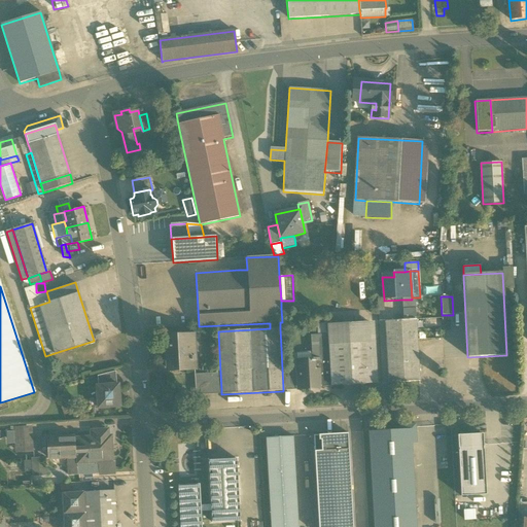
[(402,300),(403,310),(416,309),(415,297),(412,297),(412,300),(402,300)]
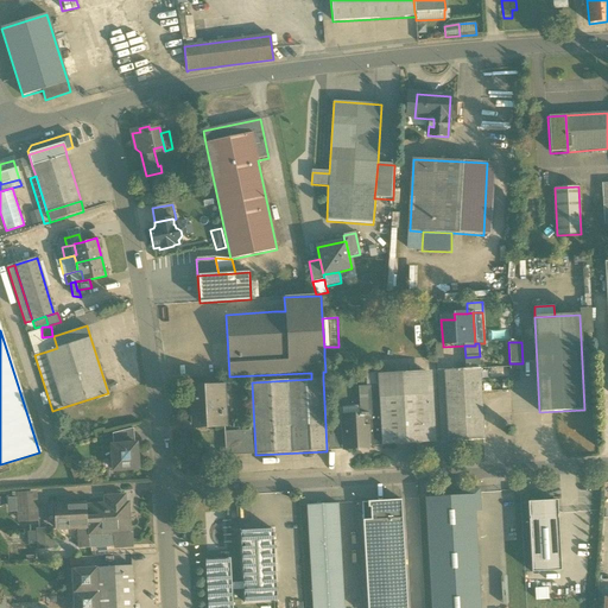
[(480,368),(480,356),(466,358),(466,369),(480,368)]
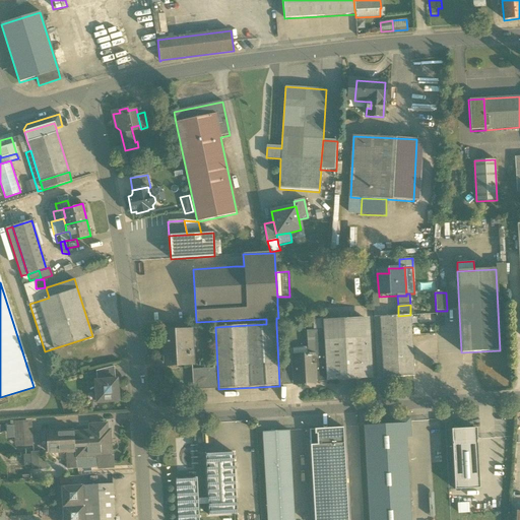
[(380,317),(383,377),(414,376),(410,315),(398,316),(380,317)]
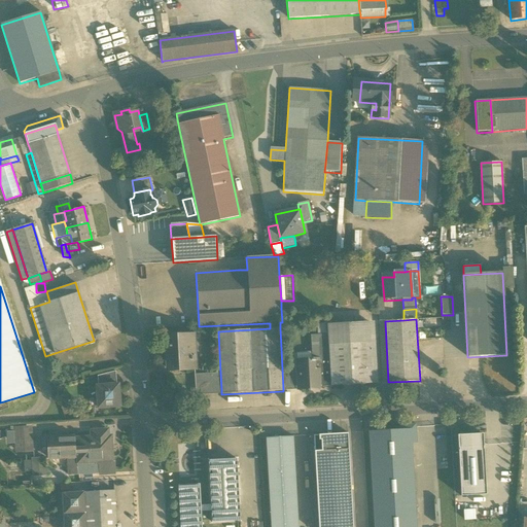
[(329,359),(330,386),(331,386),(338,386),(339,386),(372,384),(370,343),(369,322),(327,324),(327,335),(328,345),(329,359)]
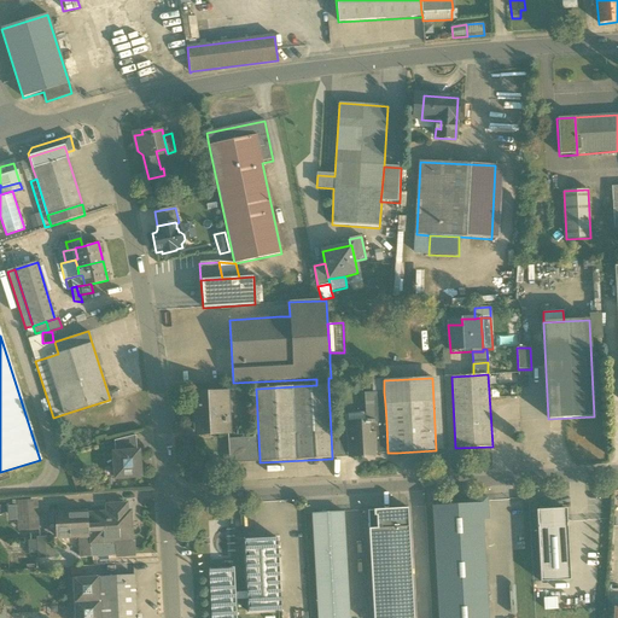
[(384,392),(384,380),(371,382),(372,394),(384,392)]
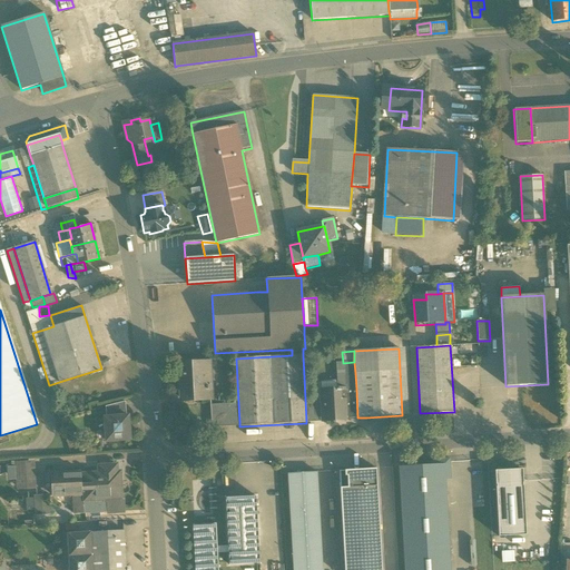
[(184,390),(185,402),(213,400),(212,387),(206,387),(206,374),(212,374),(210,361),(202,362),(179,363),(177,363),(178,390),(184,390)]
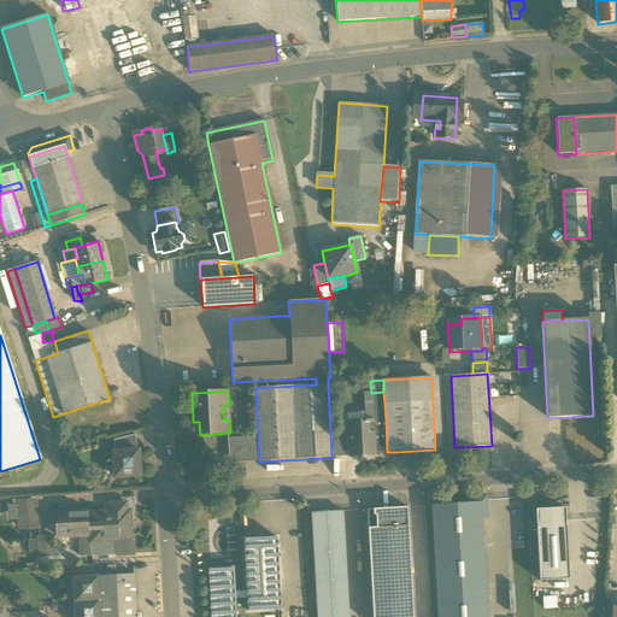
[(364,413),(365,422),(386,421),(385,404),(383,392),(371,393),(363,393),(364,413)]
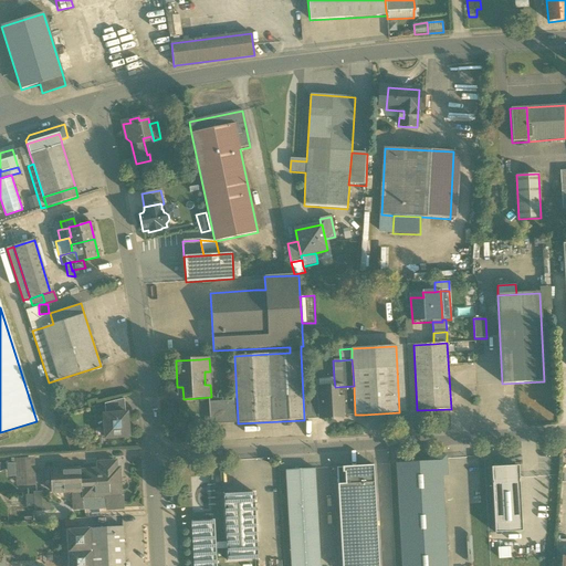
[(322,405),(323,418),(334,418),(334,417),(343,416),(356,416),(356,415),(355,415),(354,386),(335,387),(318,388),(320,400),(322,400),(322,405)]
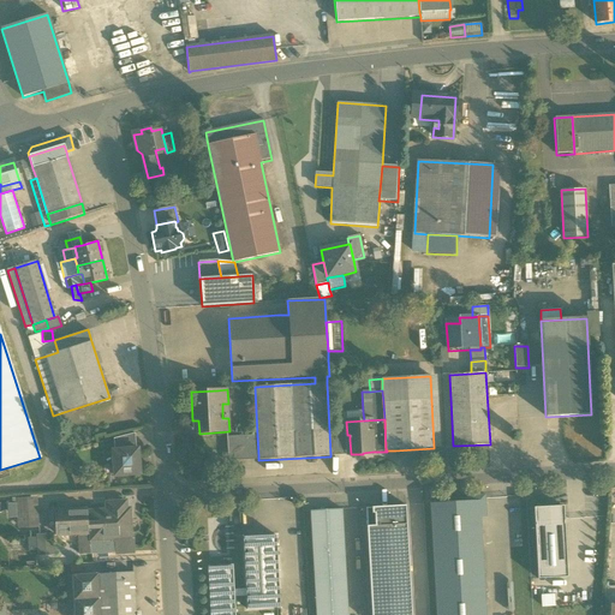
[(350,440),(338,440),(336,436),(330,430),(329,430),(330,455),(338,455),(351,454),(350,440)]
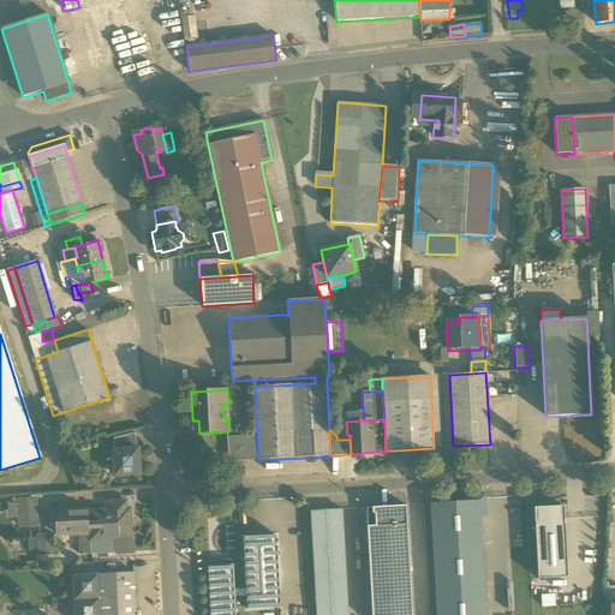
[(113,440),(114,451),(136,449),(135,434),(113,440)]
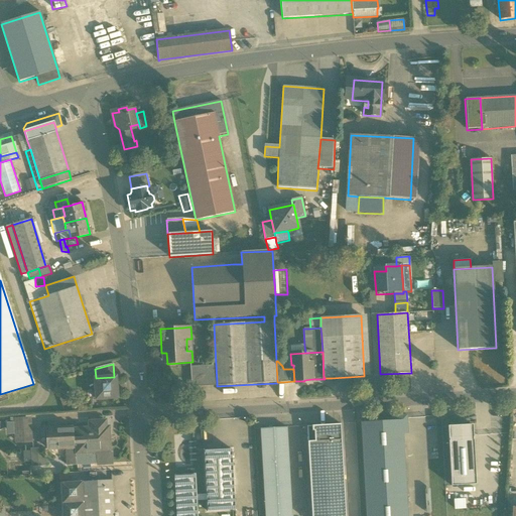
[(189,372),(190,387),(199,387),(206,386),(206,382),(217,382),(216,365),(206,366),(206,371),(204,371),(198,371),(189,372)]
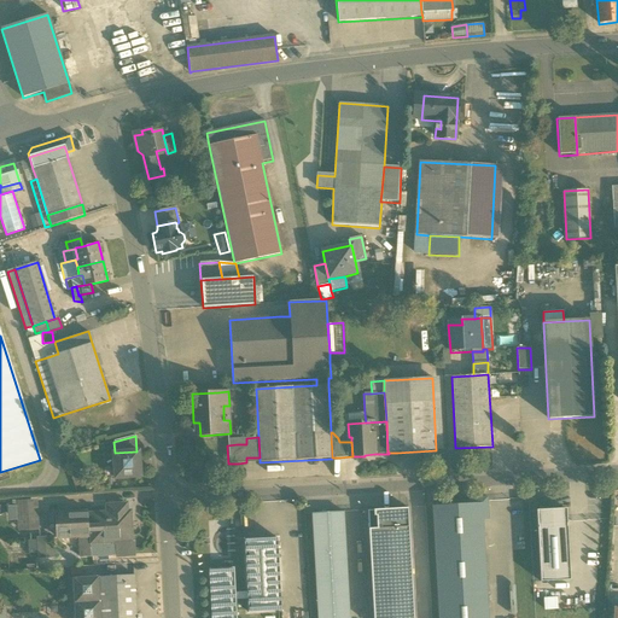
[(112,454),(115,479),(140,477),(138,452),(136,452),(115,453),(112,454)]
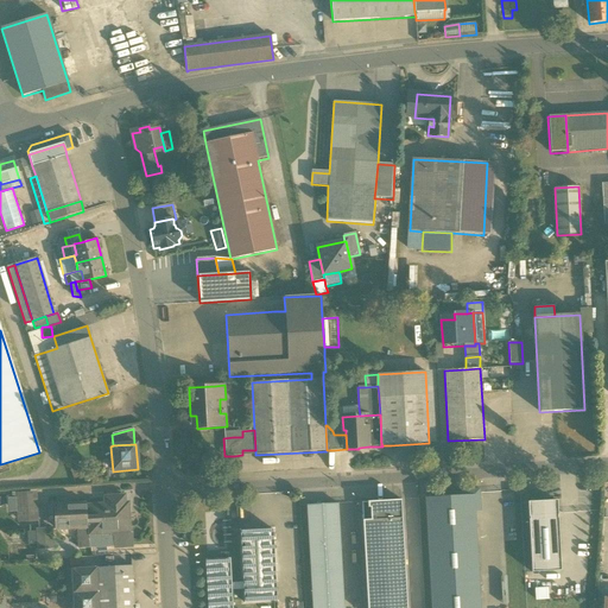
[(37,491),(26,492),(27,521),(38,521),(37,491)]
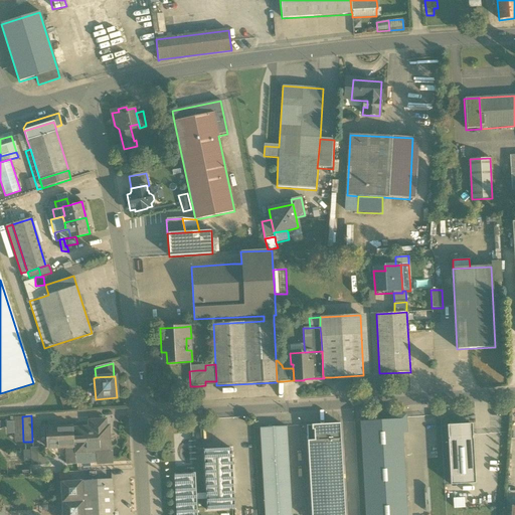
[(23,442),(22,416),(13,416),(14,421),(6,421),(6,434),(14,433),(15,442),(23,442)]
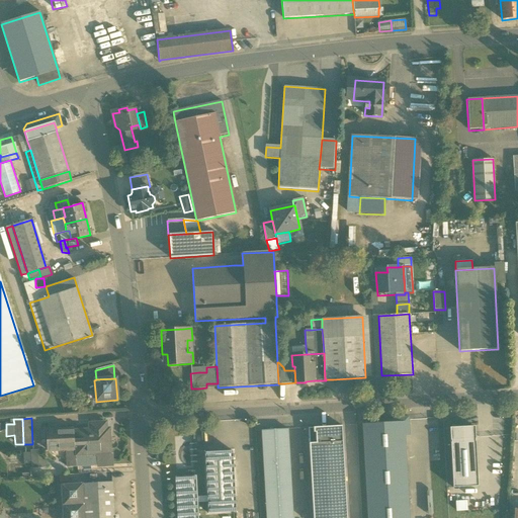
[(106,431),(106,423),(89,424),(89,430),(75,431),(76,448),(76,451),(77,466),(113,464),(112,456),(108,456),(108,453),(110,453),(109,431),(106,431)]
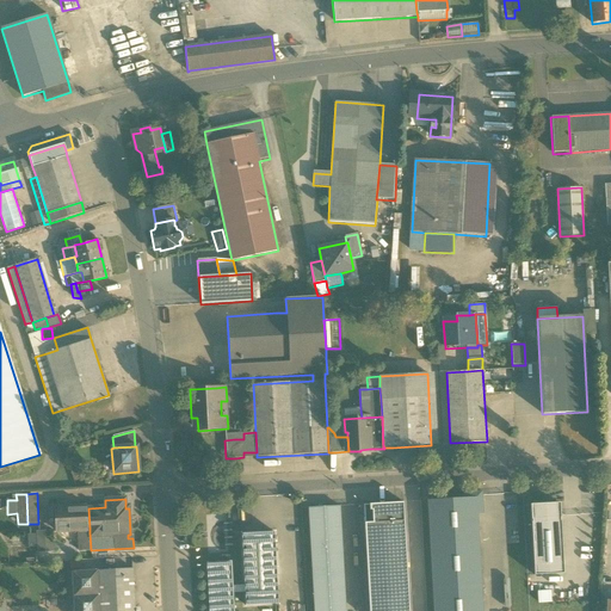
[(481,610),(475,499),(427,501),(433,610),(481,610)]
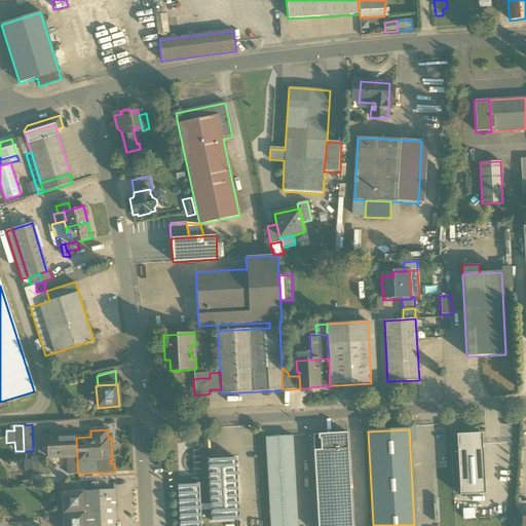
[(313,435),(313,451),(347,449),(347,433),(313,435)]
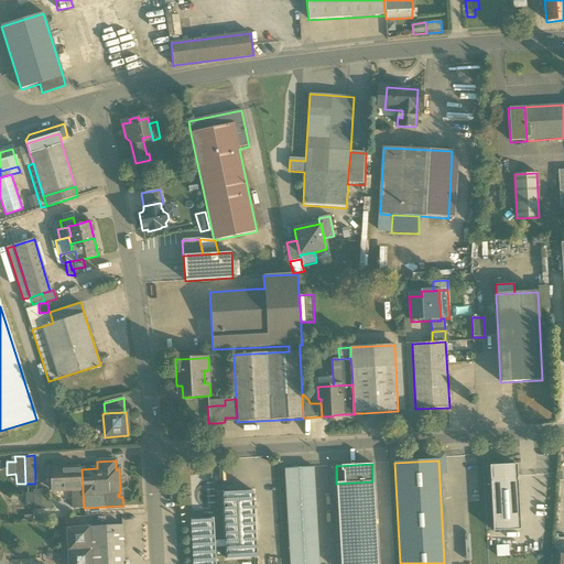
[(490,479),(517,478),(517,465),(489,466),(490,479)]
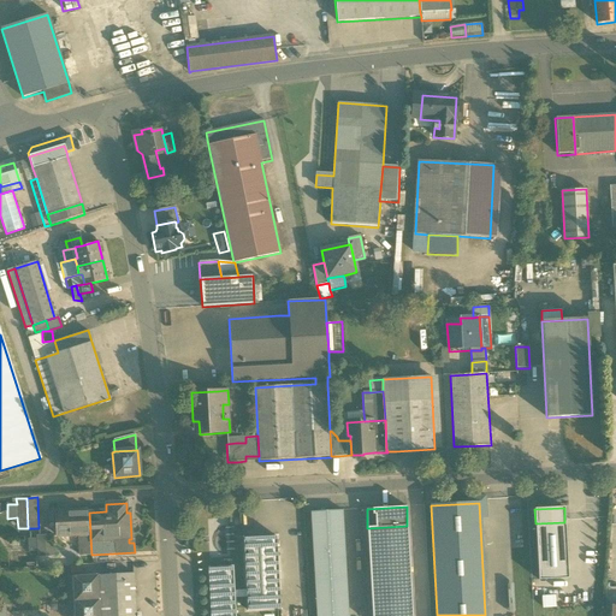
[(311,513),(317,615),(348,615),(342,510),(311,513)]
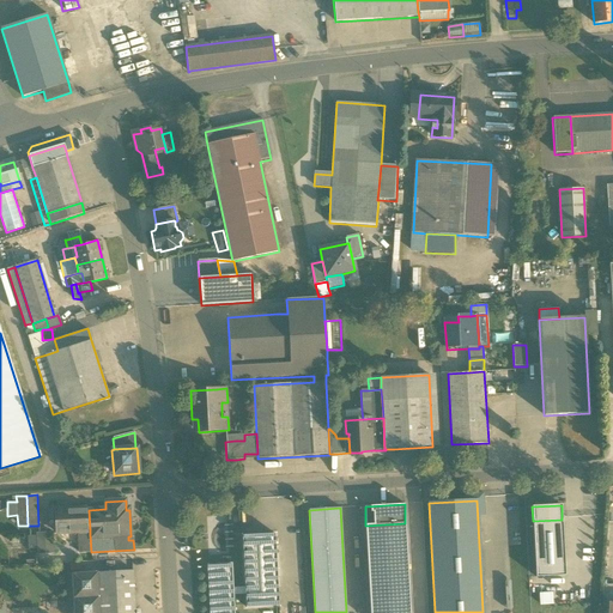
[(59,532),(90,530),(89,510),(86,510),(58,511),(59,532)]
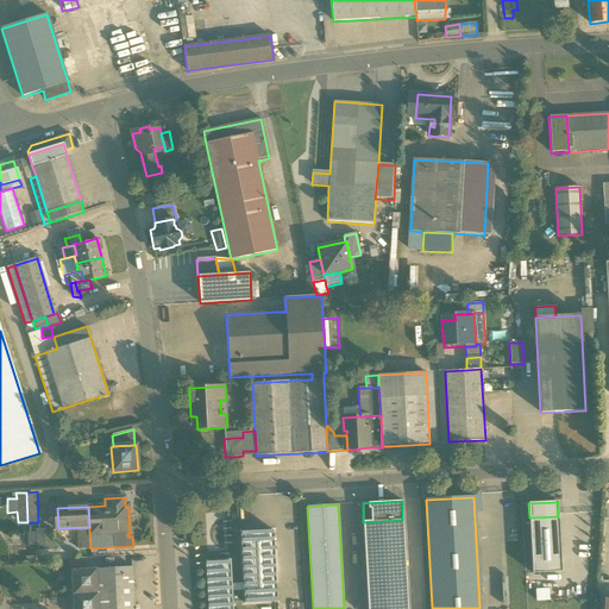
[(558,516),(529,518),(533,573),(562,572),(558,516)]
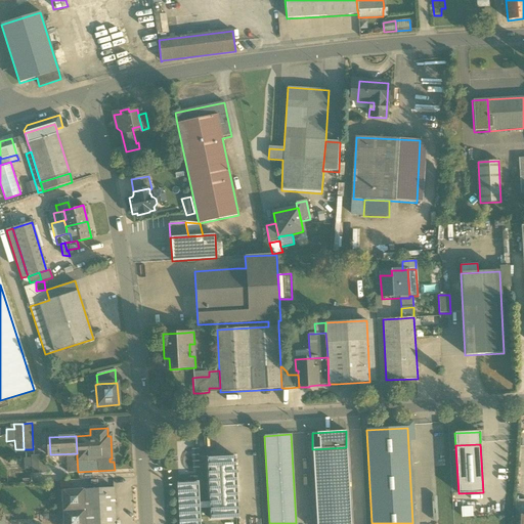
[(350,523),(346,447),(312,449),(316,523),(350,523)]
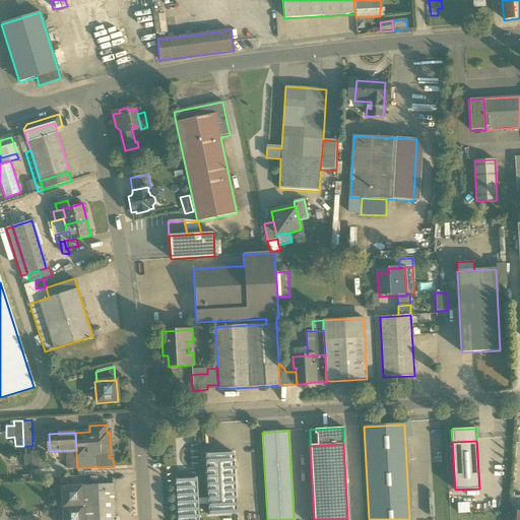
[(44,452),(31,453),(31,454),(31,465),(33,470),(45,469),(44,452)]
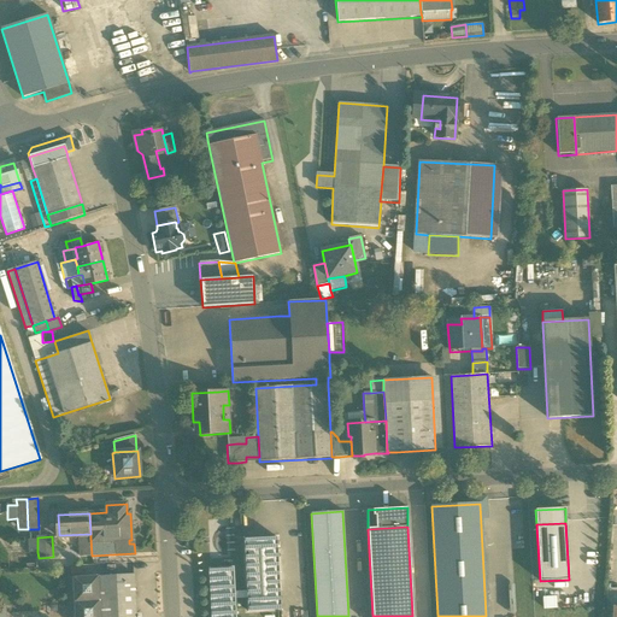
[(92,556),(90,538),(78,538),(80,557),(92,556)]
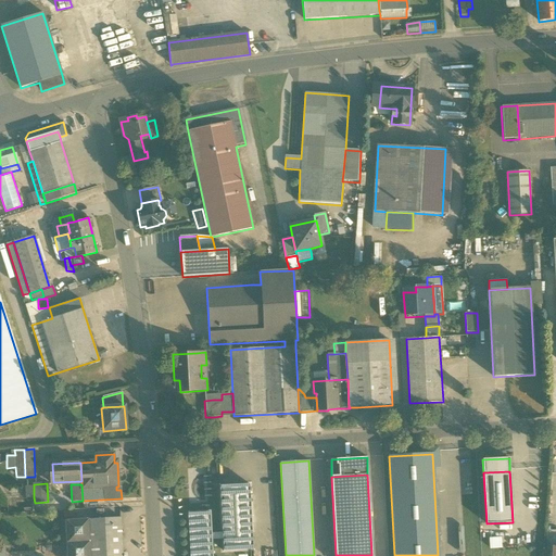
[(219,487),(224,552),(253,550),(250,484),(219,487)]
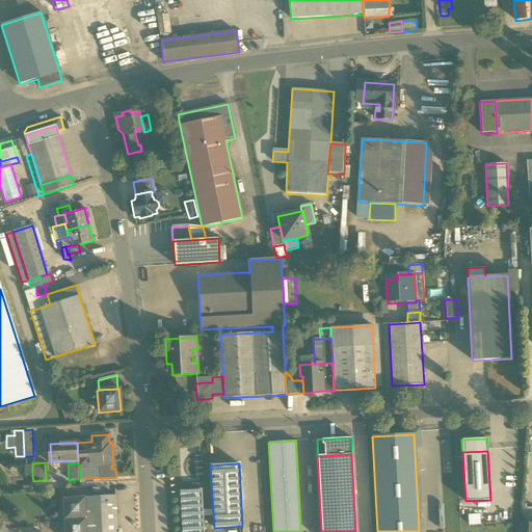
[(32,476),(32,464),(24,464),(25,477),(32,476)]
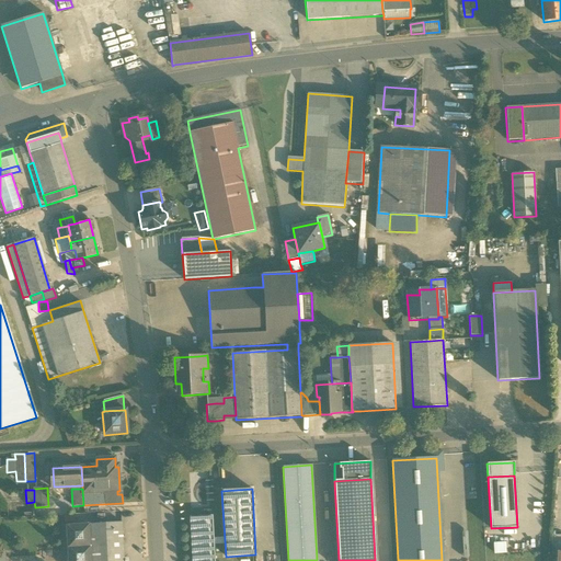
[(190,517),(191,560),(214,560),(213,516),(190,517)]
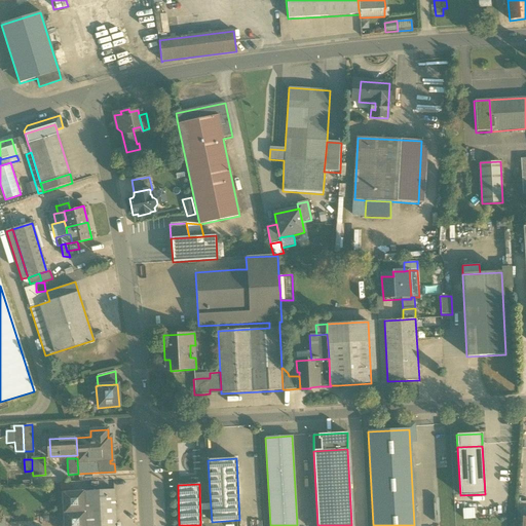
[(118,525),(118,523),(116,523),(114,490),(83,492),(84,525),(118,525)]
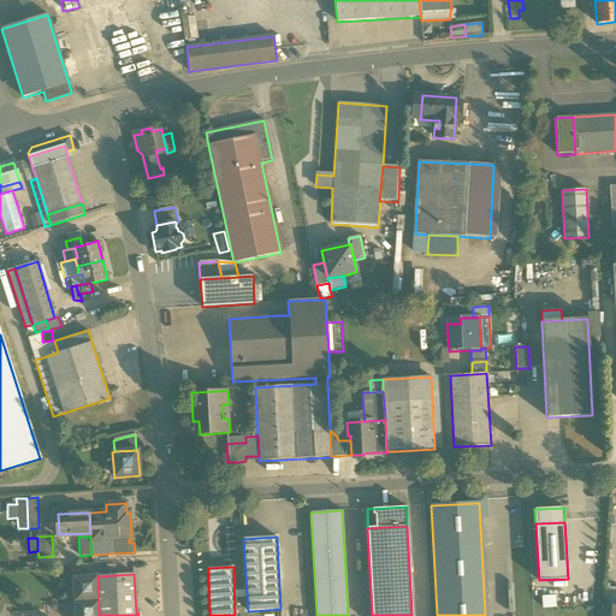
[(72,578),(73,615),(99,615),(98,576),(72,578)]
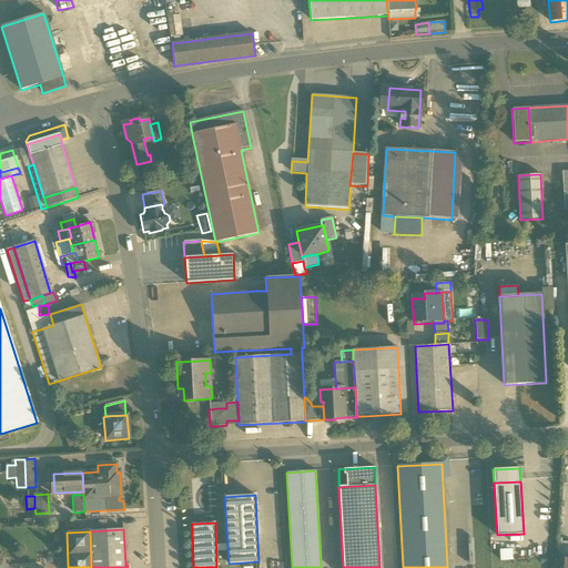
[(543,567),(543,550),(501,553),(503,567),(543,567)]
